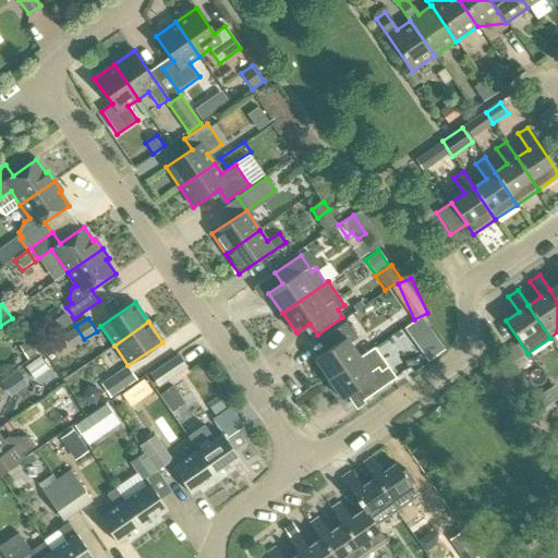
[(314,360),(328,379),(372,350),(371,348),(359,356),(350,343),(358,338),(347,322),(320,339),(328,350),(314,360)]
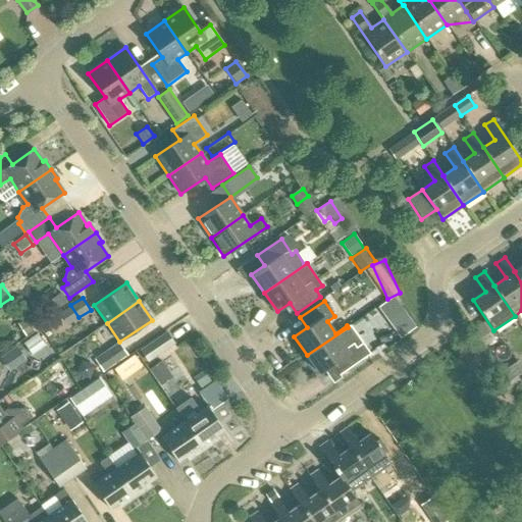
[(412,327),(403,314),(387,325),(397,338),(412,327)]
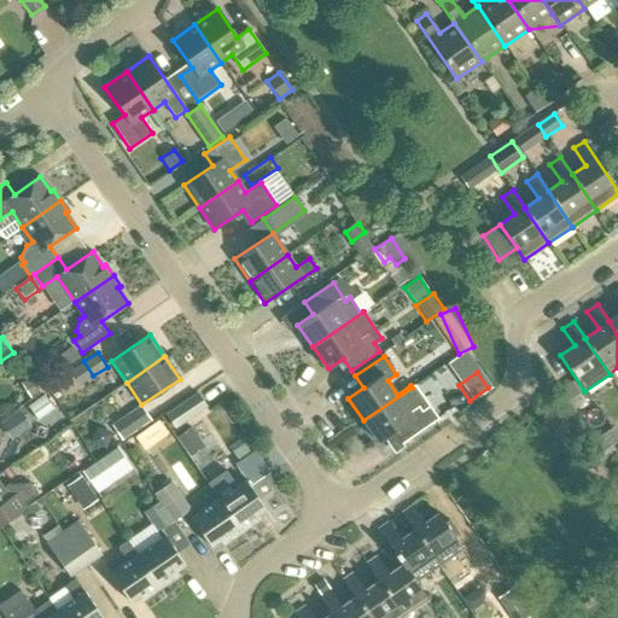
[(19,385),(28,397),(39,390),(30,378),(19,385)]
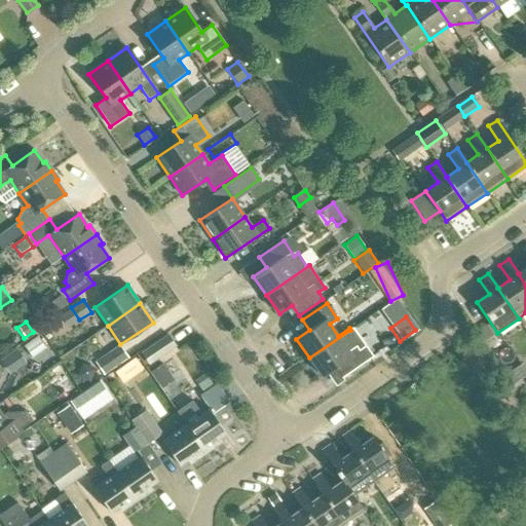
[(350,330),(309,358),(323,377),(335,368),(342,378),(373,357),(353,328),(350,330)]
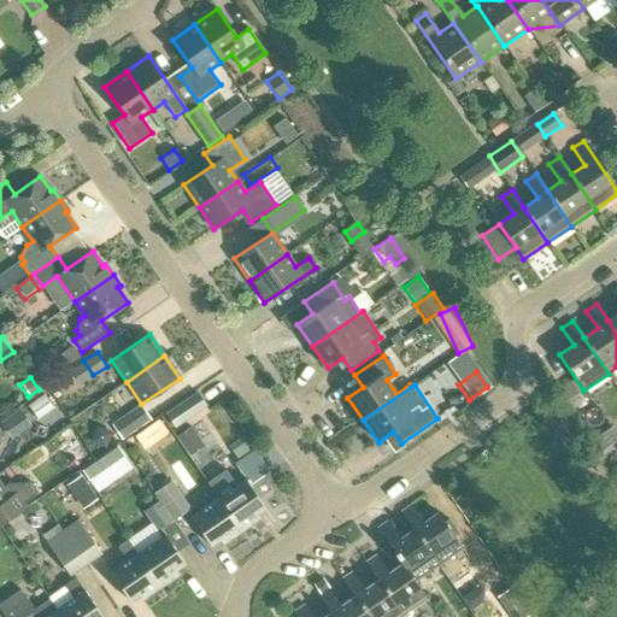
[(165,415),(175,428),(206,406),(198,393),(165,415)]
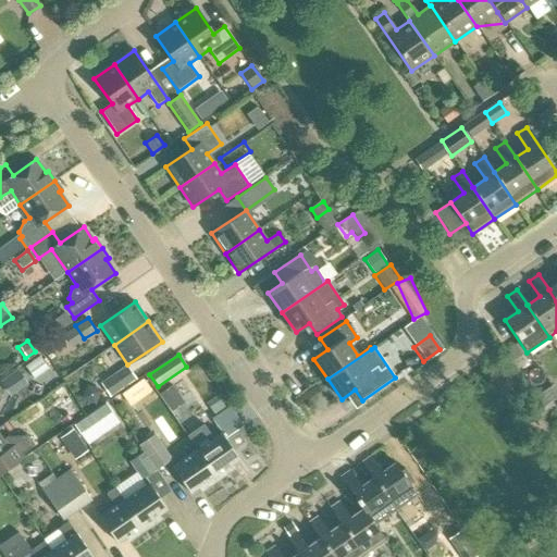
[(24,367),(34,380),(48,370),(38,357),(24,367)]
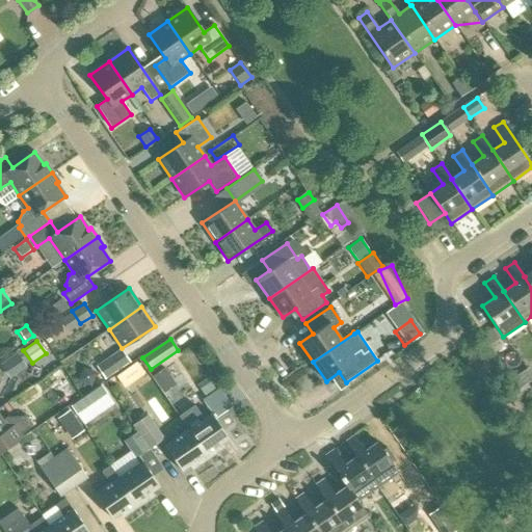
[(120,350),(96,366),(105,380),(129,364),(120,350)]
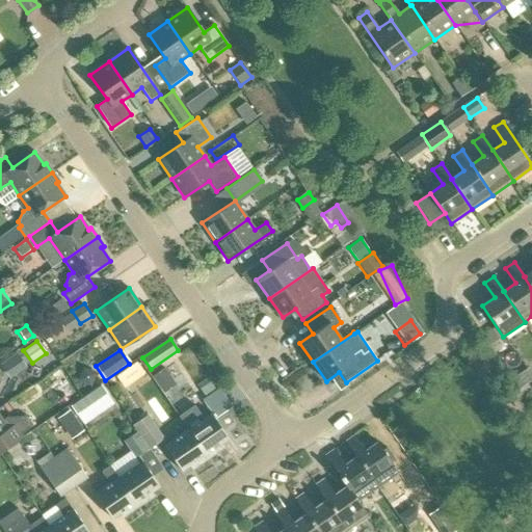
[(164,370),(152,377),(160,389),(171,380),(164,370)]
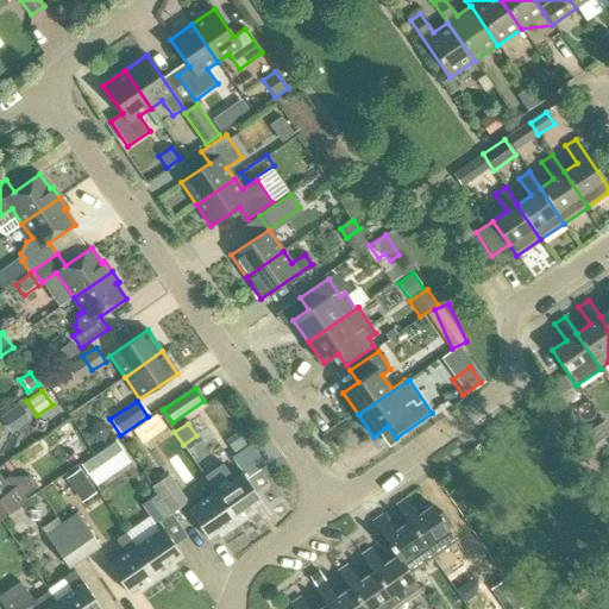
[(143,426),(135,431),(143,443),(151,438),(143,426)]
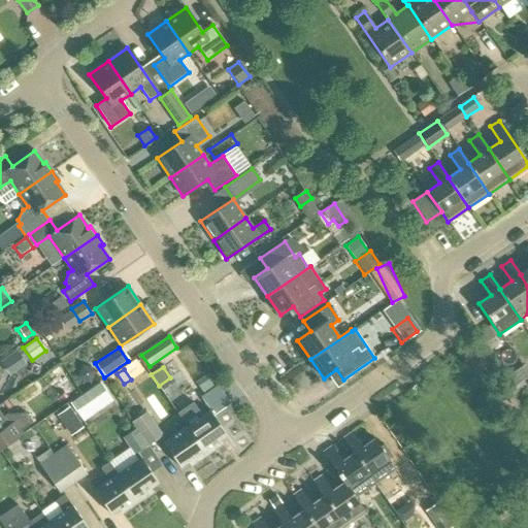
[(98,383),(67,404),(78,420),(108,399),(98,383)]
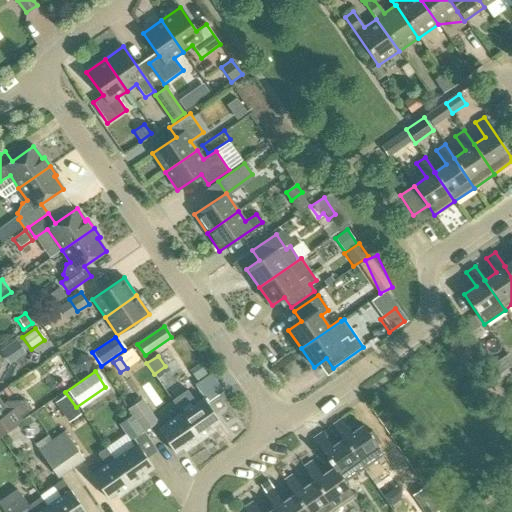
[(196,384),(201,391),(216,380),(212,373),(196,384)]
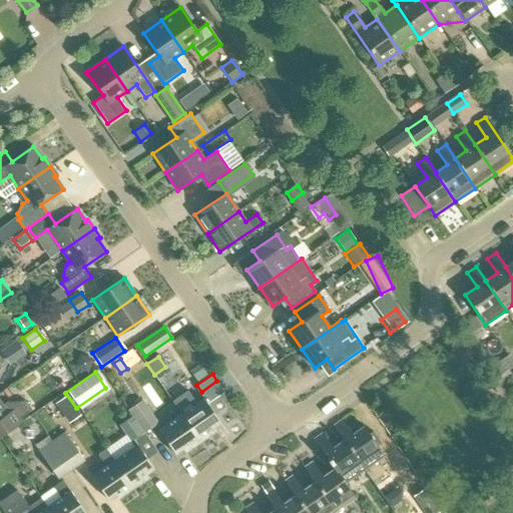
[(77,415),(64,396),(52,404),(65,423),(77,415)]
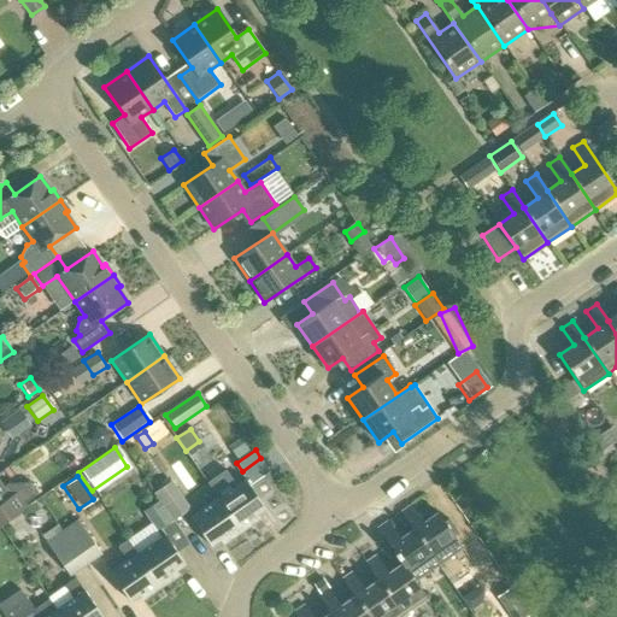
[(245,480),(218,498),(241,532),(259,519),(256,515),(265,509),(245,480)]
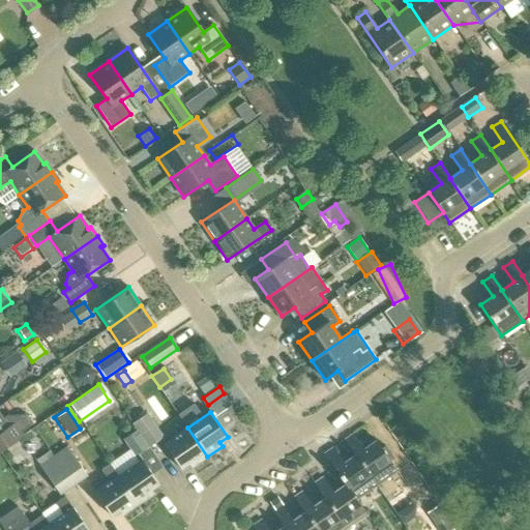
[(1,419),(0,417),(0,446),(2,450),(24,435),(21,431),(33,423),(26,414),(7,416),(1,419)]
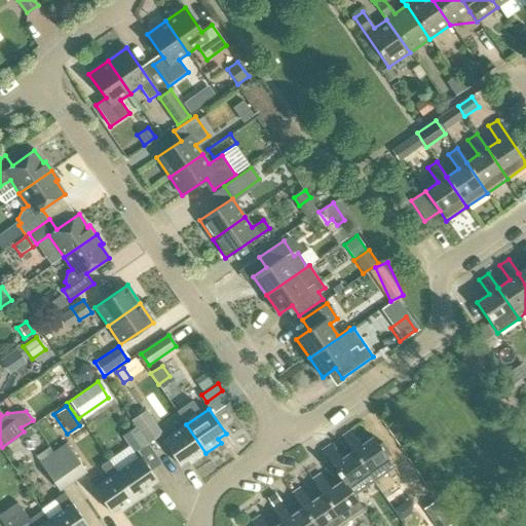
[(136,426),(148,444),(161,435),(145,411),(132,420),(136,426)]
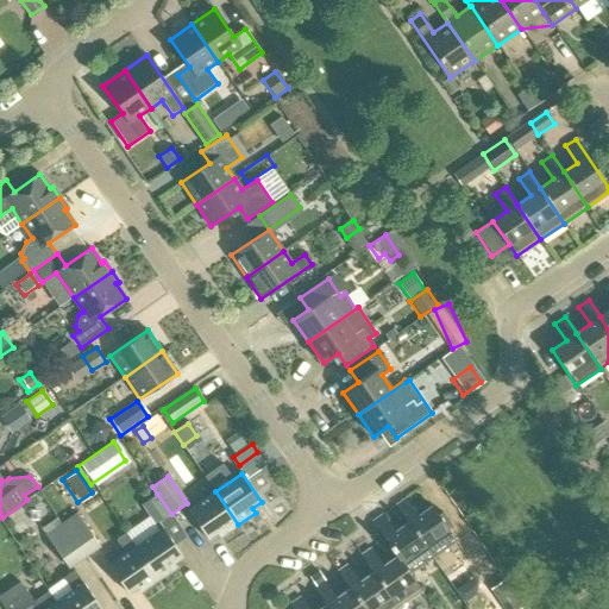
[(188,510),(207,539),(217,533),(220,538),(238,525),(215,491),(188,510)]
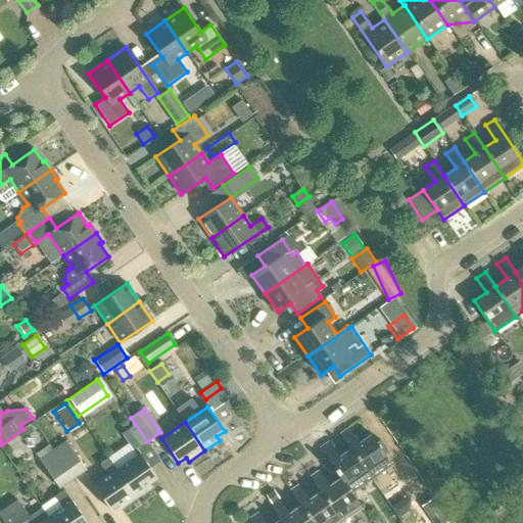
[(127,430),(125,438),(134,450),(147,441),(135,424),(127,430)]
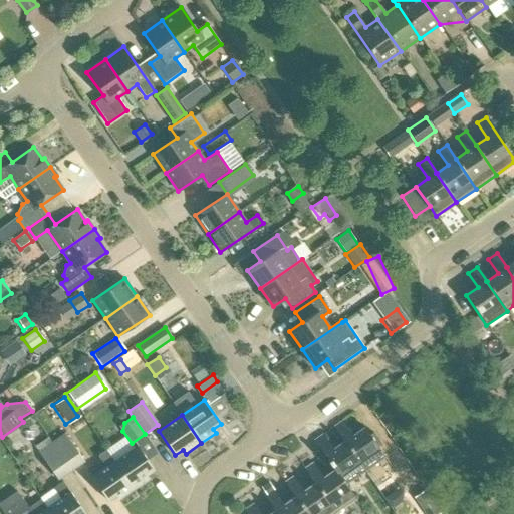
[(344,441),(364,471),(384,457),(364,428),(352,436),(342,421),(333,428),(343,442),(344,441)]
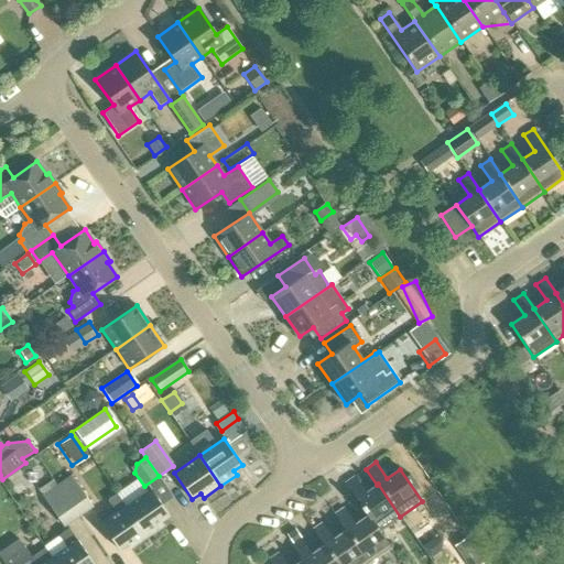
[(72,476),(57,486),(78,516),(93,506),(72,476)]
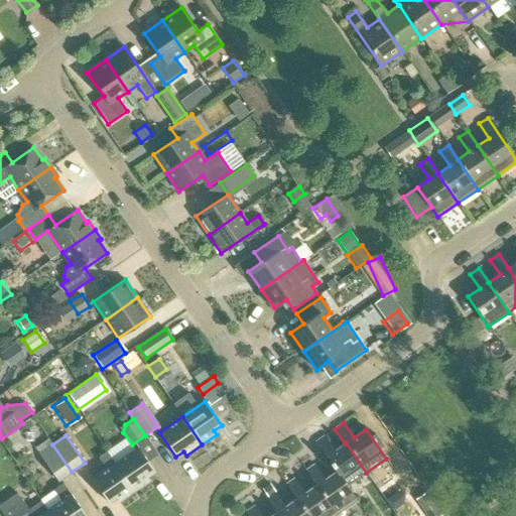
[(346,487),(347,486),(366,473),(346,442),(345,443),(334,450),(324,436),(315,442),(335,472),(336,472),(346,487)]
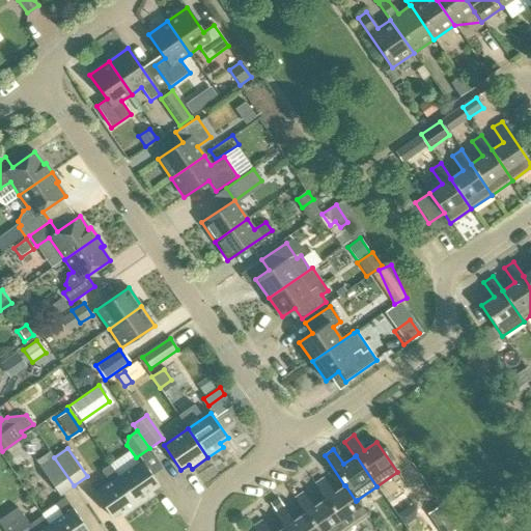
[(74,485),(54,457),(40,467),(60,495),(74,485)]
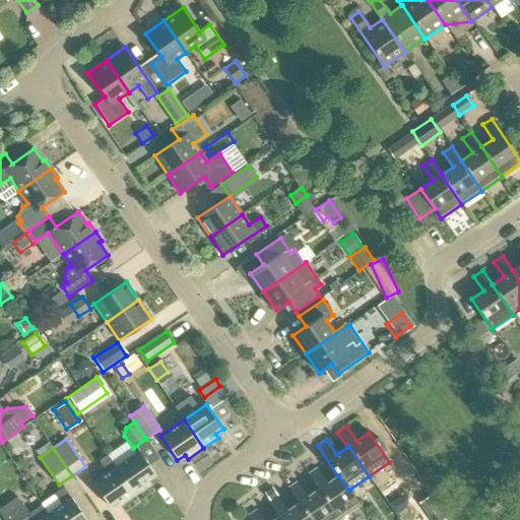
[(139,451),(116,466),(135,495),(150,484),(147,480),(155,475),(139,451)]
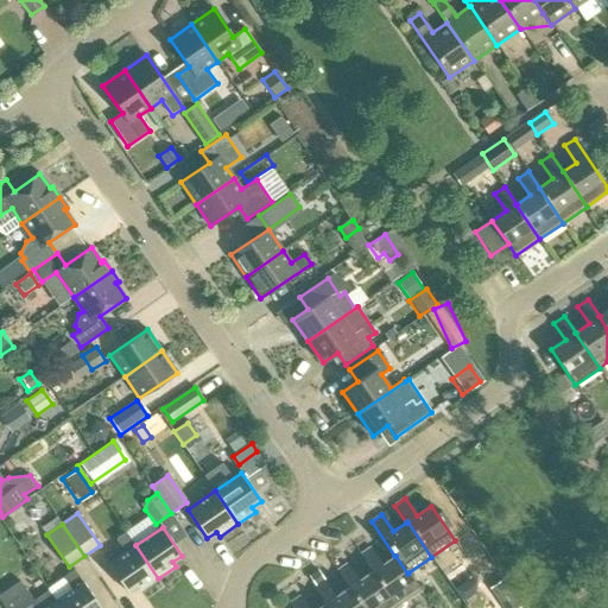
[(158,578),(135,545),(126,532),(116,539),(122,549),(124,548),(127,552),(108,564),(128,593),(137,587),(140,591),(158,578)]
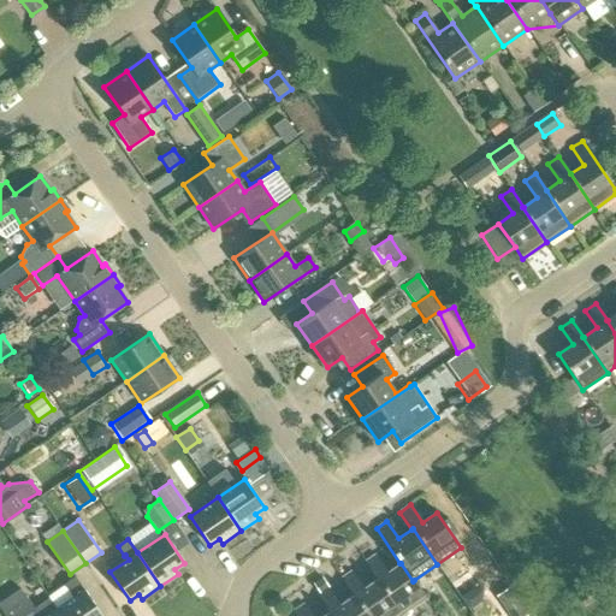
[(473,606),(510,581),(490,550),(451,576),(473,606)]
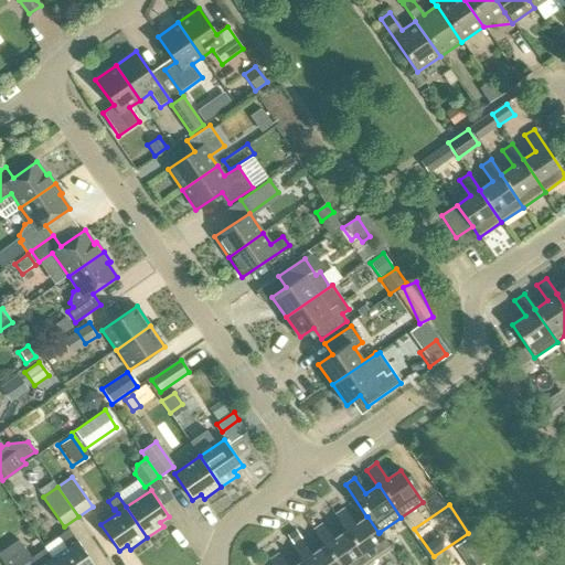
[(345,531),(369,564),(391,548),(380,532),(379,533),(368,516),(366,516),(354,525),(344,509),(334,516),(345,532),(345,531)]
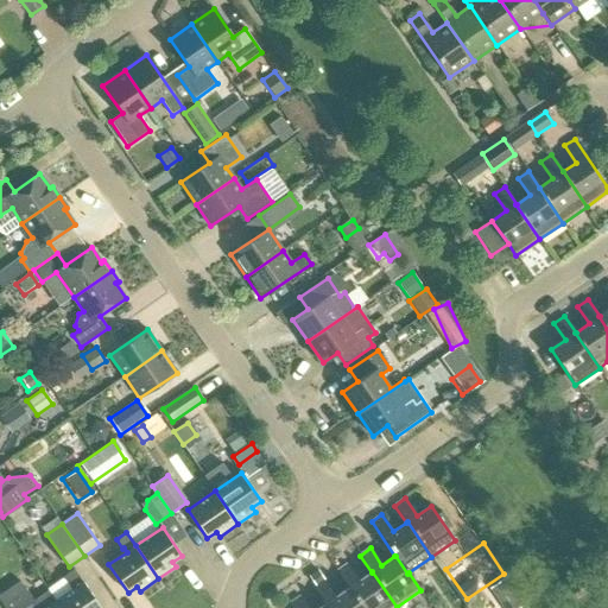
[(347,562),(341,552),(331,558),(337,568),(347,562)]
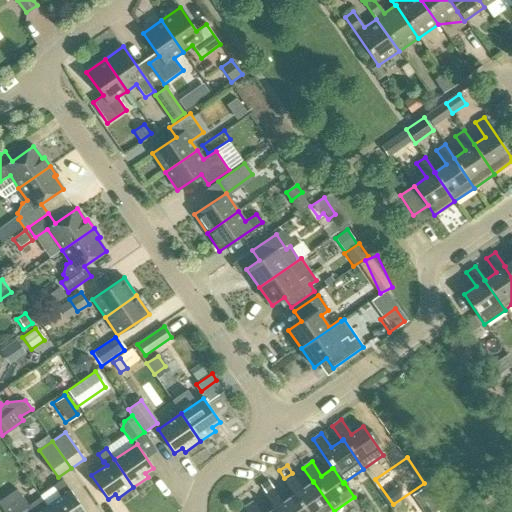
[(293,495),(305,511),(332,511),(334,511),(313,481),(313,482),(302,489),(292,475),(283,481),(293,495)]
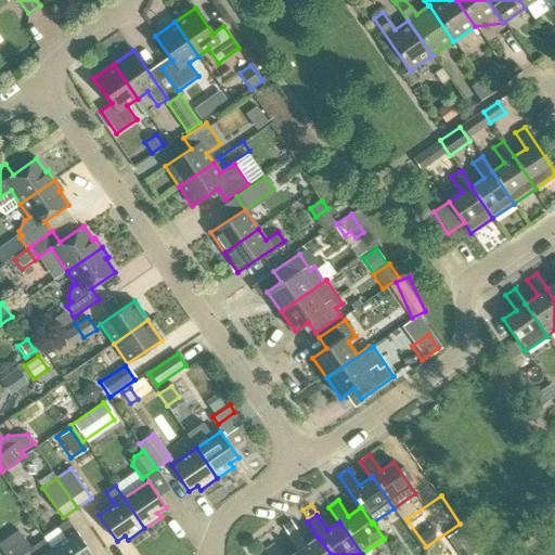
[(297,528),(291,518),(281,525),(287,534),(297,528)]
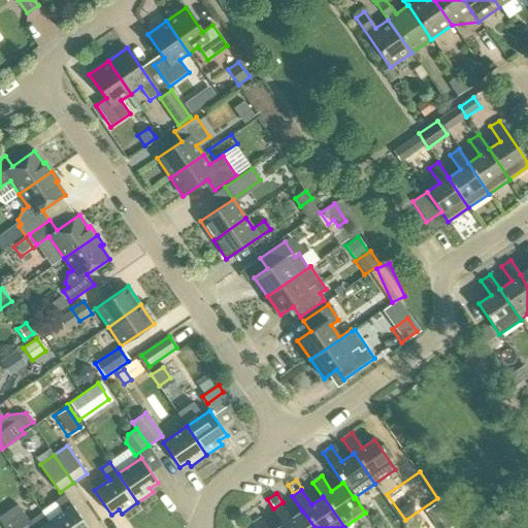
[(48,522),(53,527),(88,527),(65,494),(55,501),(62,512),(48,522)]
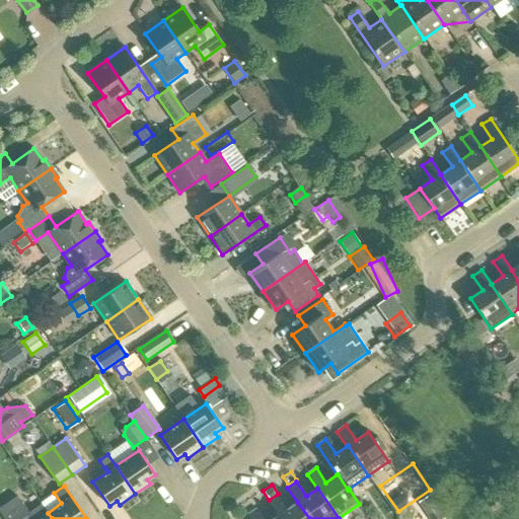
[(417,501),(429,518),(440,518),(444,517),(428,493),(417,501)]
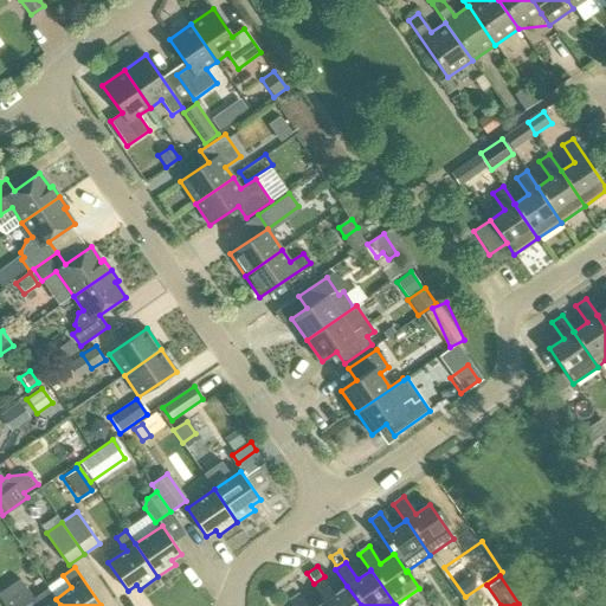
[(60,605),(56,599),(49,588),(33,599),(20,579),(0,592),(0,598),(5,605),(60,605)]
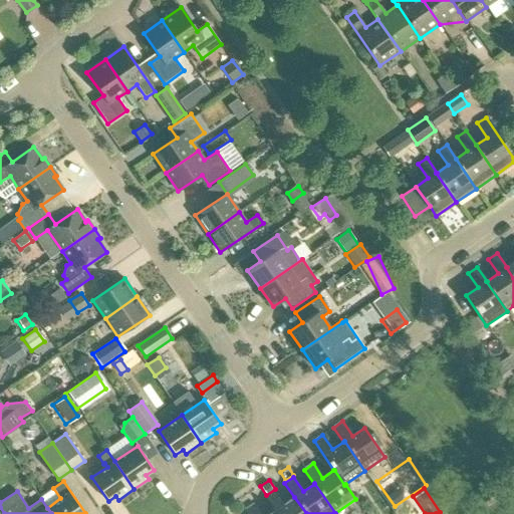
[(275,511),(277,513),(306,513),(294,497),(283,505),(273,491),(264,497),(274,511),(275,511)]
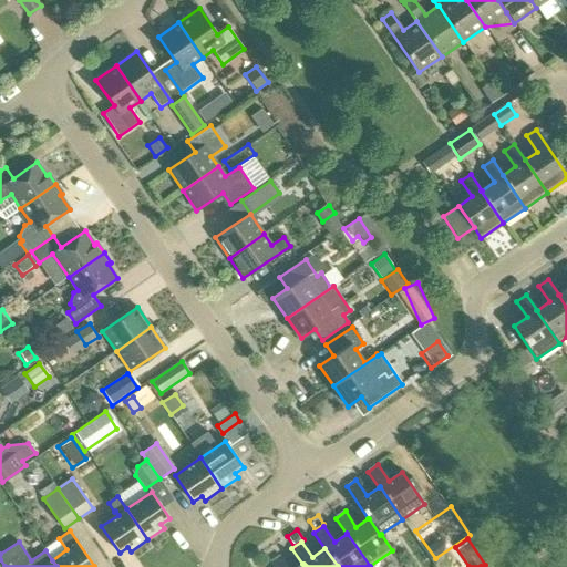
[(270,563),(272,566),(306,566),(303,564),(302,564),(297,566),(287,566),(280,556),(270,563)]
